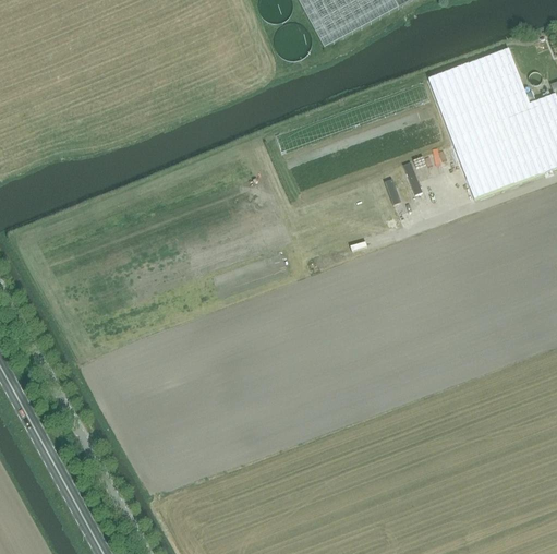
[(298,0),(323,47),(408,0),(298,0)]
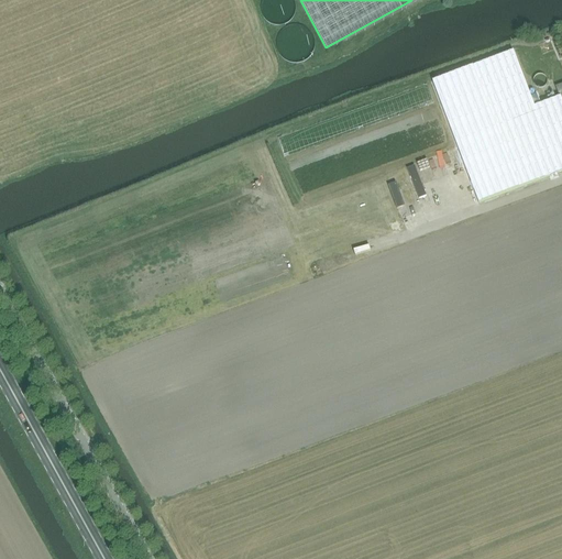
[(513,47),(432,78),(477,199),(561,166),(561,99),(559,92),(533,102),(513,47)]
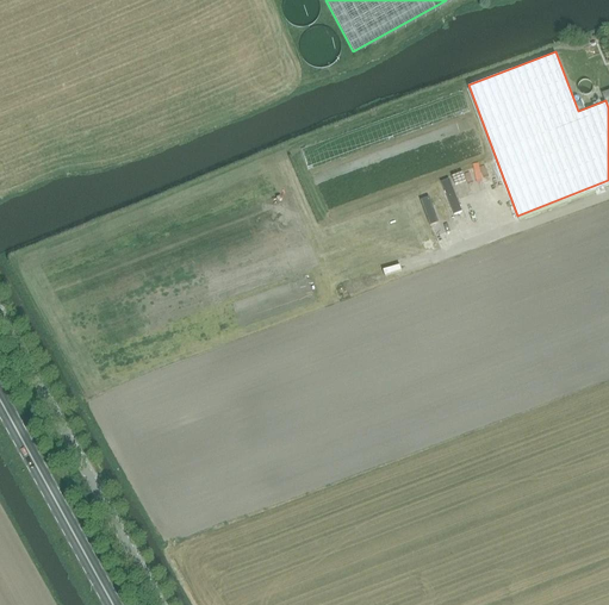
[(328,141),(304,147),(308,156),(330,151),(328,141)]
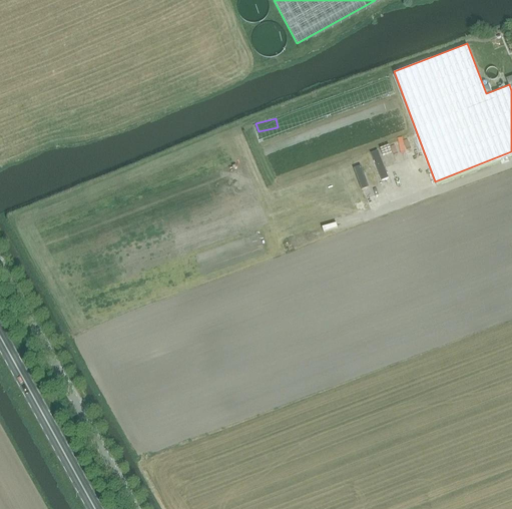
[(384,150),(398,146),(395,134),(381,138),(384,150)]
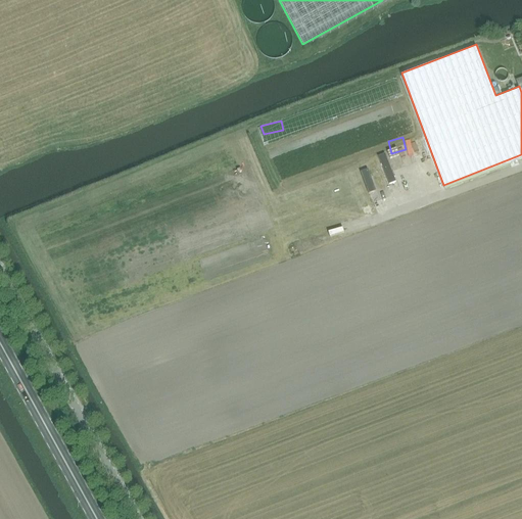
[(384,149),(377,152),(388,181),(395,178),(384,149)]
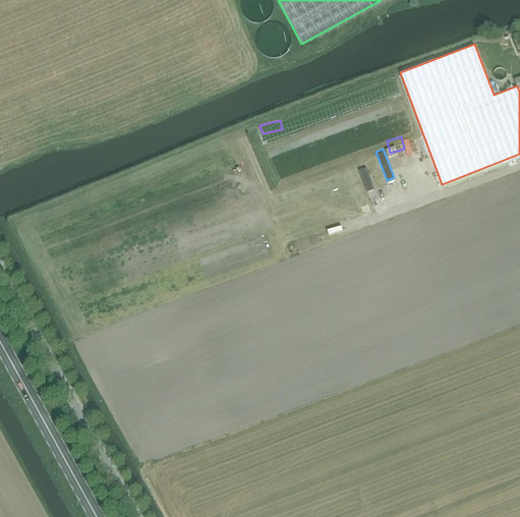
[(250,154),(240,157),(241,163),(252,160),(250,154)]
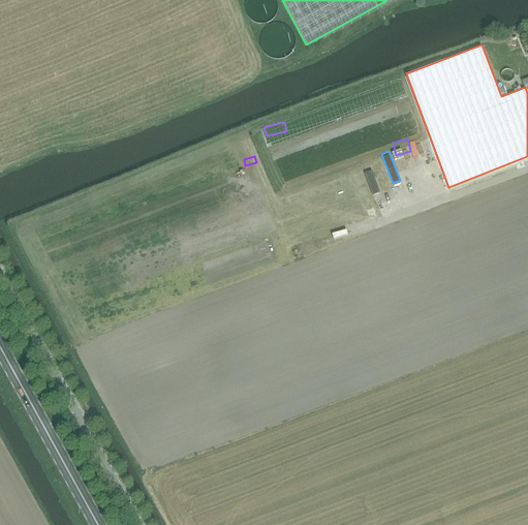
[(381,206),(391,205),(390,192),(380,193),(381,206)]
